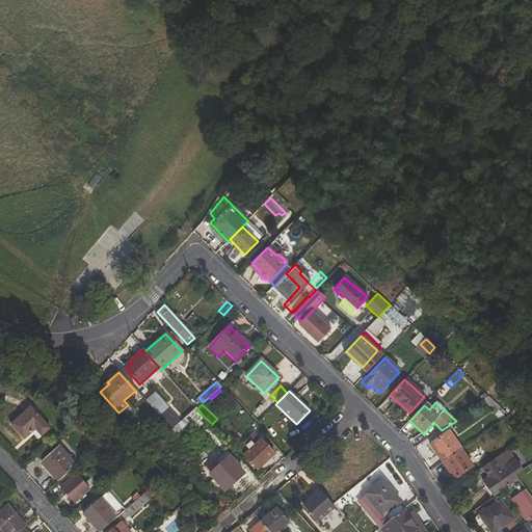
[(29,434),(35,441),(50,428),(30,407),(10,424),(23,439),(29,434)]
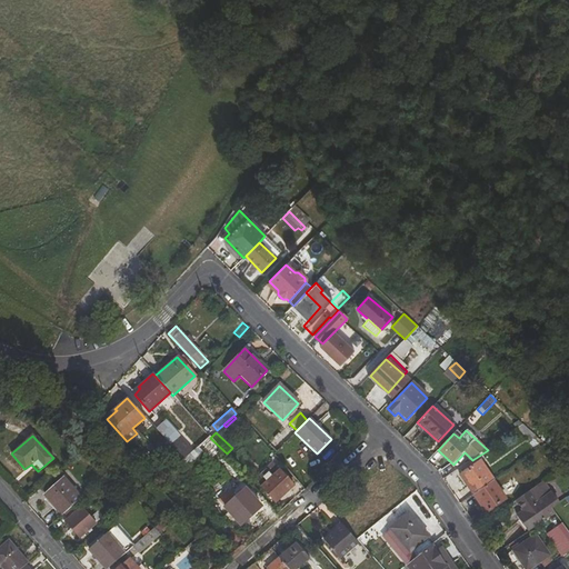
[(179,437),(169,446),(182,460),(192,451),(179,437)]
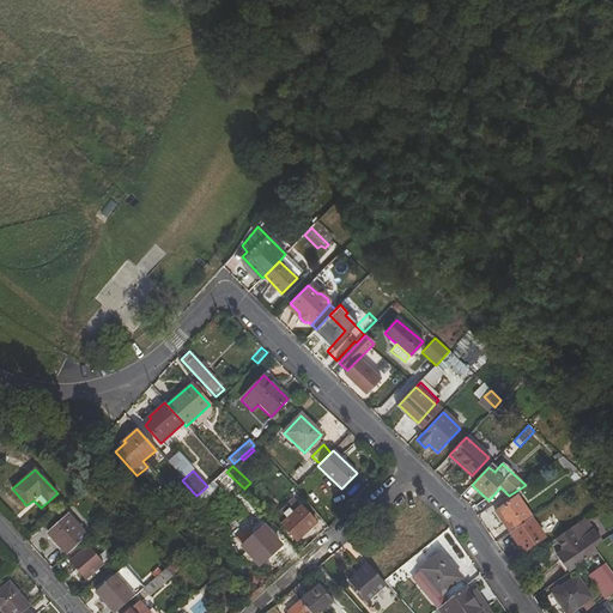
[(219,489),(225,496),(237,485),(225,471),(207,486),(196,496),(202,503),(219,489)]
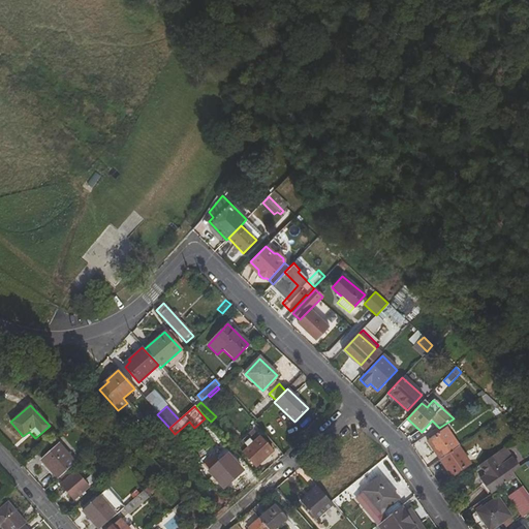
[(507,444),(522,432),(515,424),(500,436),(507,444)]
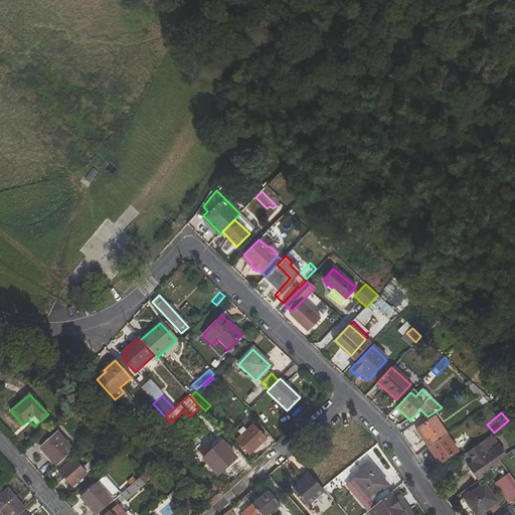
[(248,455),(265,439),(245,418),(232,431),(236,436),(233,439),(248,455)]
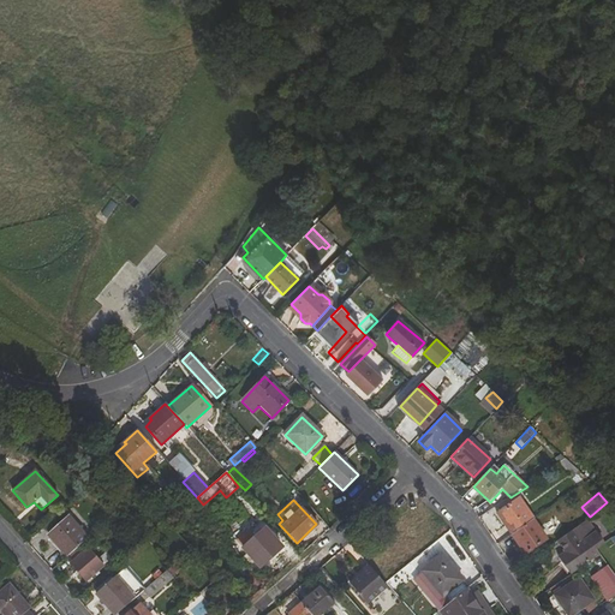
[(518,500),(496,515),(511,536),(532,520),(518,500)]
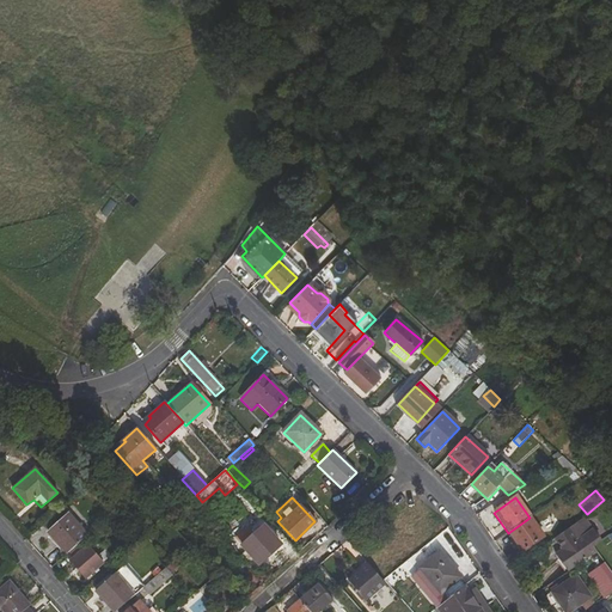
[(68,514),(47,532),(66,555),(87,537),(68,514)]
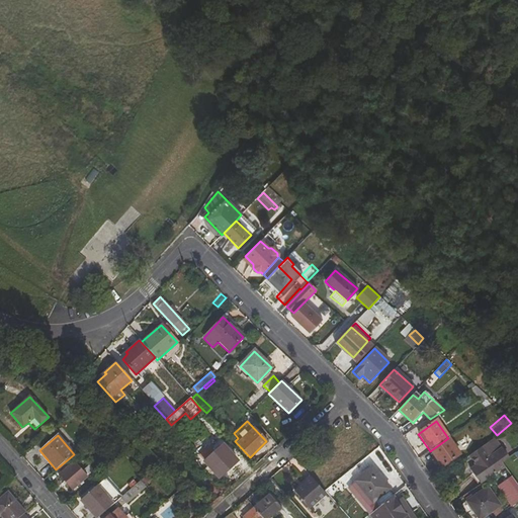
[(460,455),(448,438),(430,451),(442,467),(460,455)]
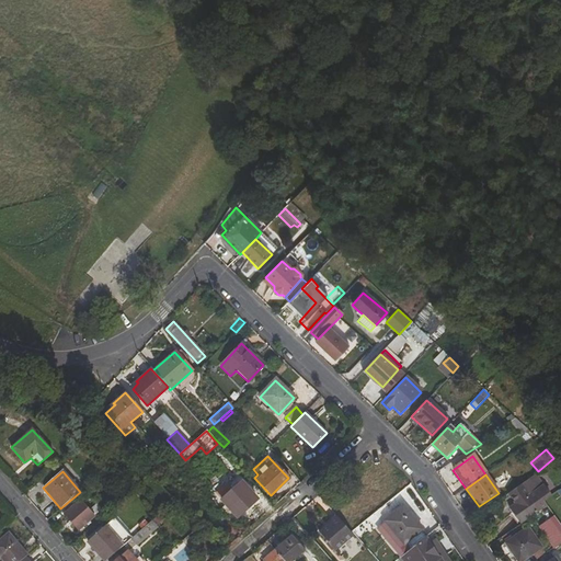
[(510,510),(521,525),(547,507),(544,502),(551,496),(536,476),(508,494),(517,505),(510,510)]
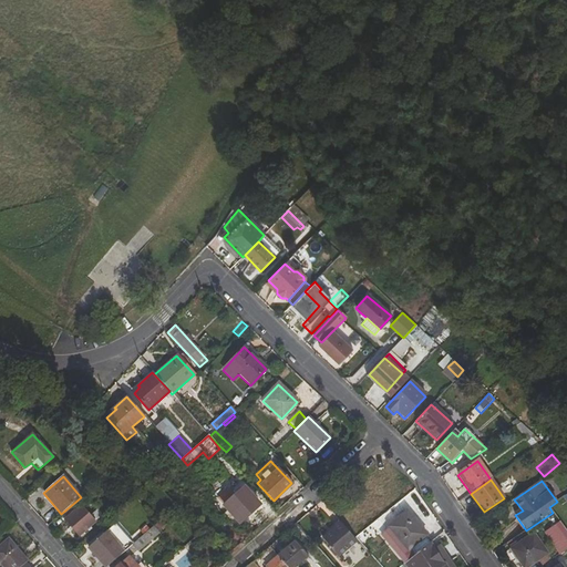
[(244,487),(223,506),(238,524),(258,504),(244,487)]
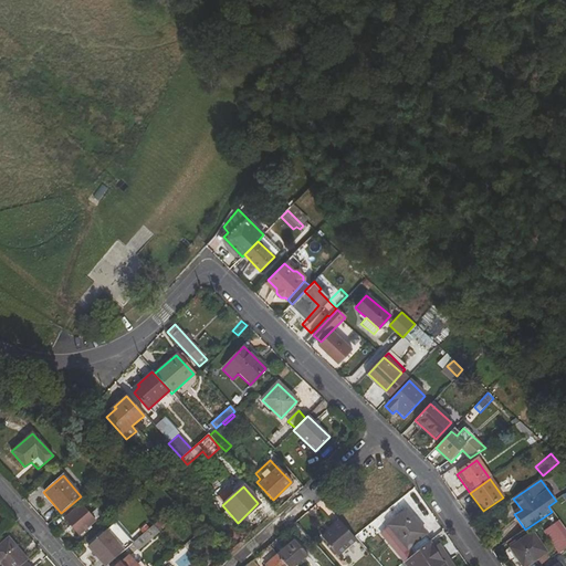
[(223,503),(233,494),(229,490),(219,498),(223,503)]
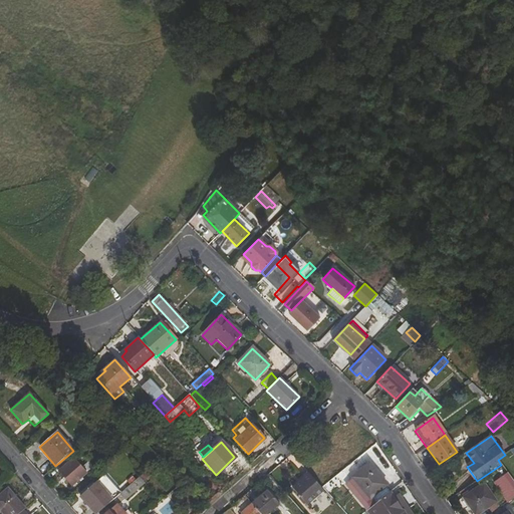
[(118,461),(123,455),(120,452),(114,457),(118,461)]
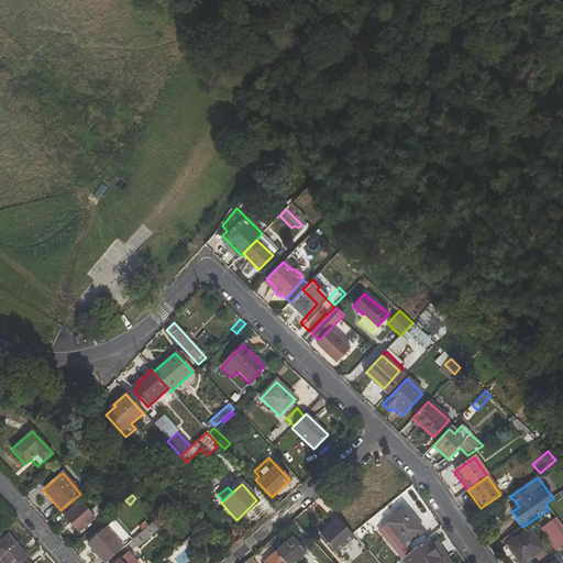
[(96,506),(88,512),(80,504),(65,516),(78,532),(101,511),(96,506)]
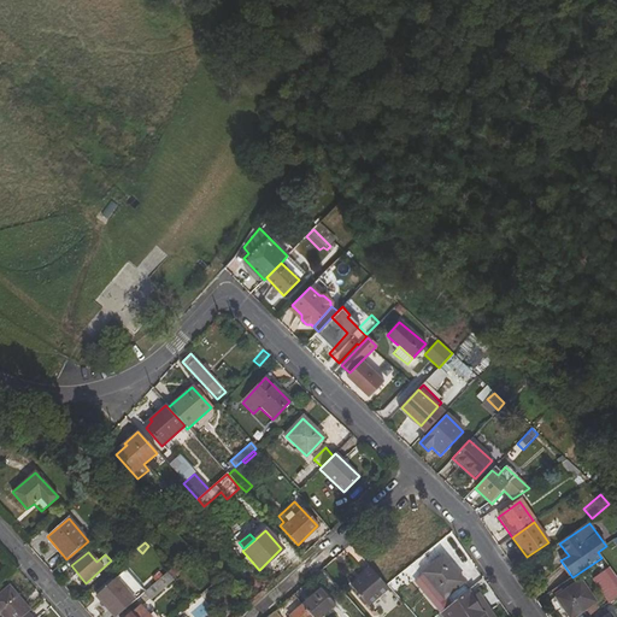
[(444,599),(464,582),(441,557),(421,574),(444,599)]
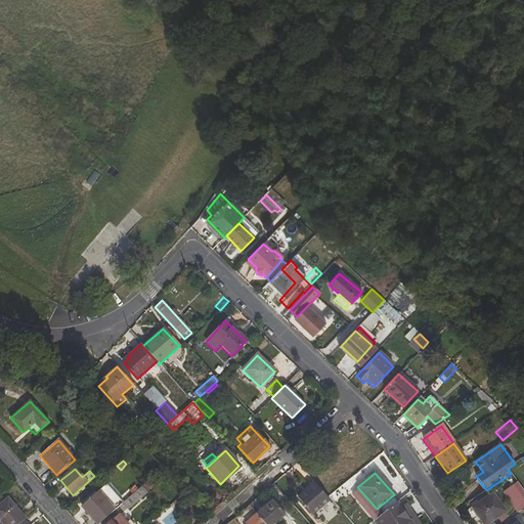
[(146,491),(154,484),(147,481),(141,486),(146,491)]
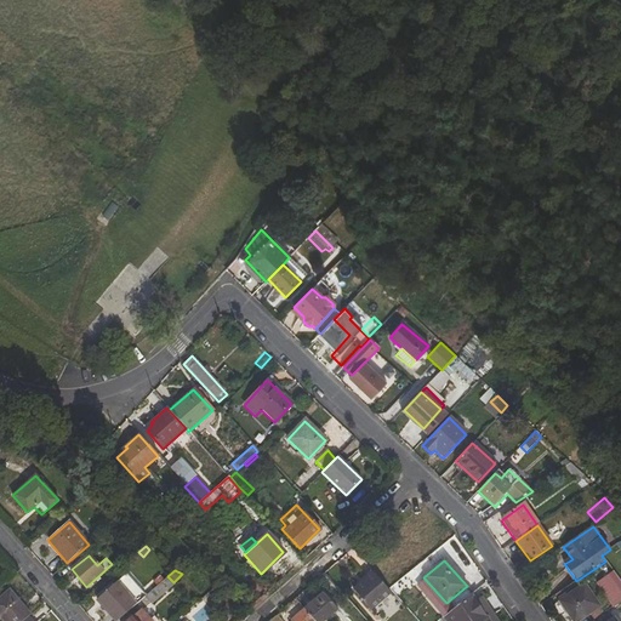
[(370,611),(391,593),(388,588),(374,573),(352,590),(370,611)]
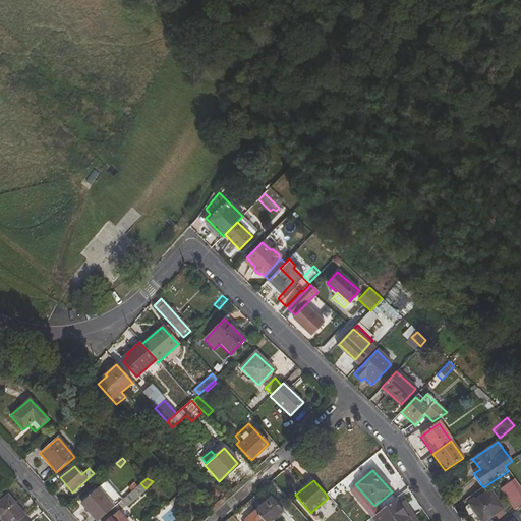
[(265,487),(276,501),(283,494),(272,481),(265,487)]
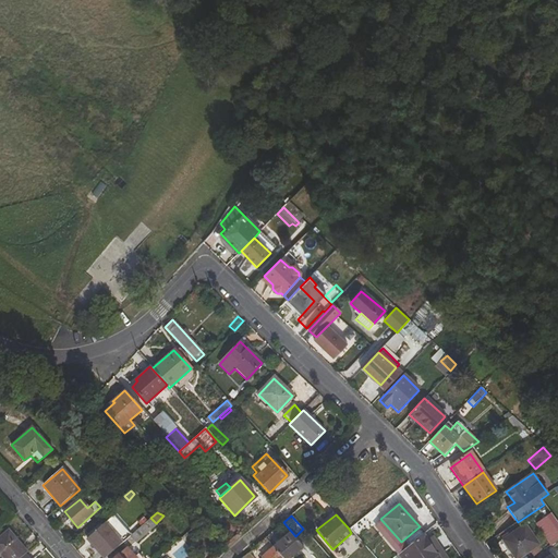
[(111,517),(86,538),(102,557),(104,557),(130,536),(111,517)]
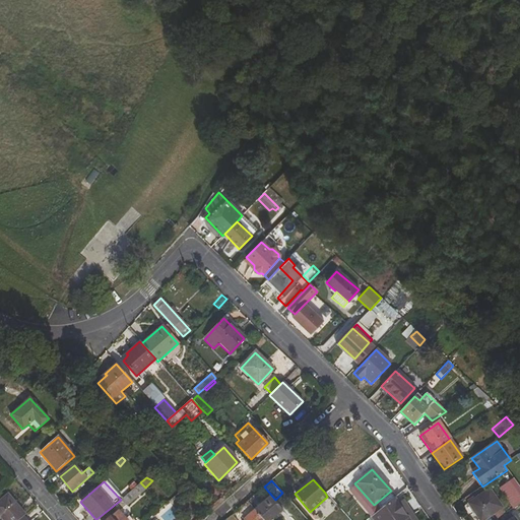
[(145,488),(140,482),(121,500),(127,507),(146,490),(145,488)]
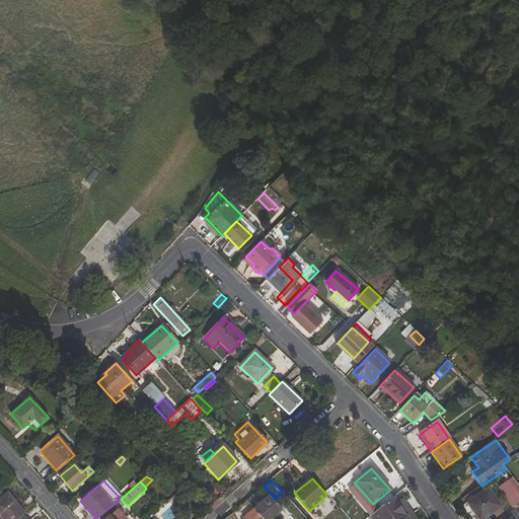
[(478,518),(483,518),(494,512),(501,507),(489,490),(468,503),(473,512),(478,518)]
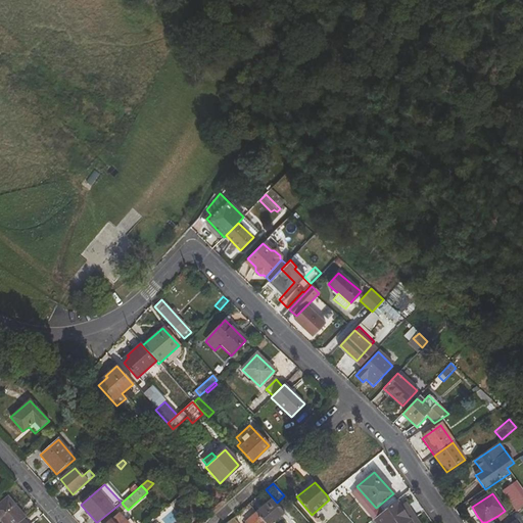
[(522,496),(522,495),(520,496),(516,500),(511,503),(516,511),(522,506),(522,496)]
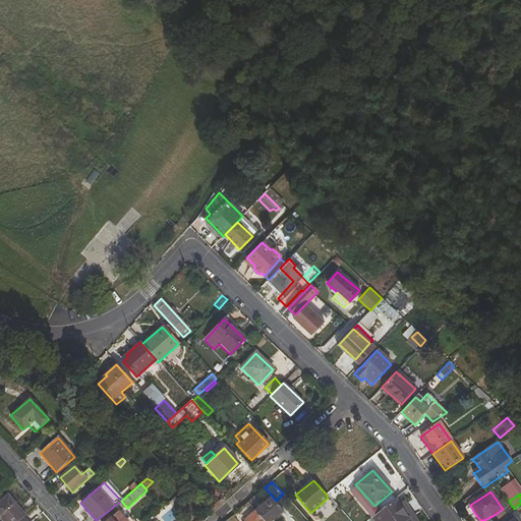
[(418,520),(405,503),(403,504),(397,496),(394,498),(403,511),(410,520),(418,520)]
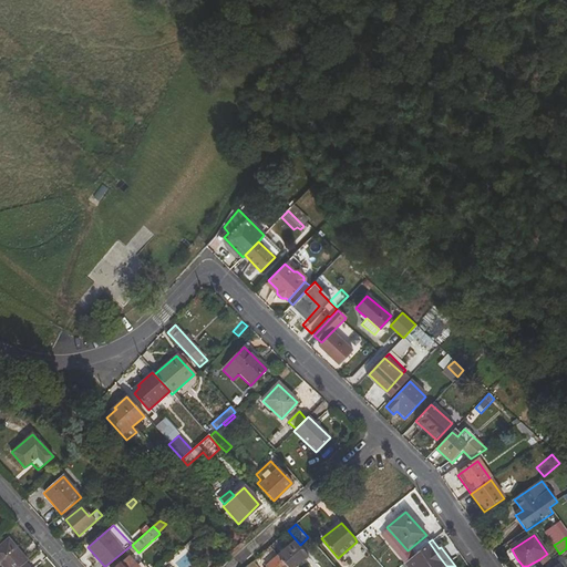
[(0,563),(3,566),(21,566),(24,565),(27,563),(8,540),(0,546),(0,563)]
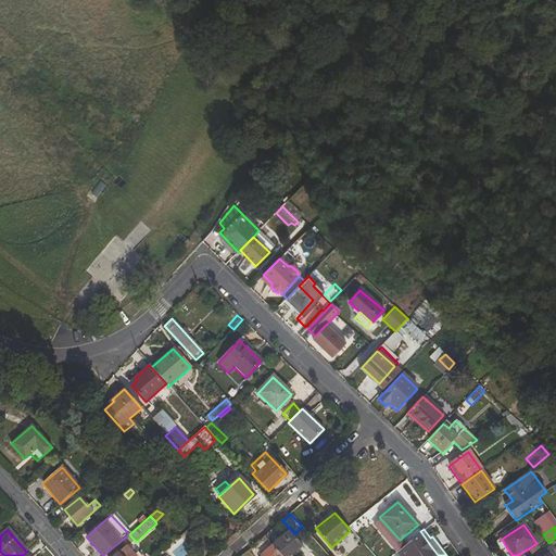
[(289,555),(301,546),(288,531),(272,546),(279,555),(289,555)]
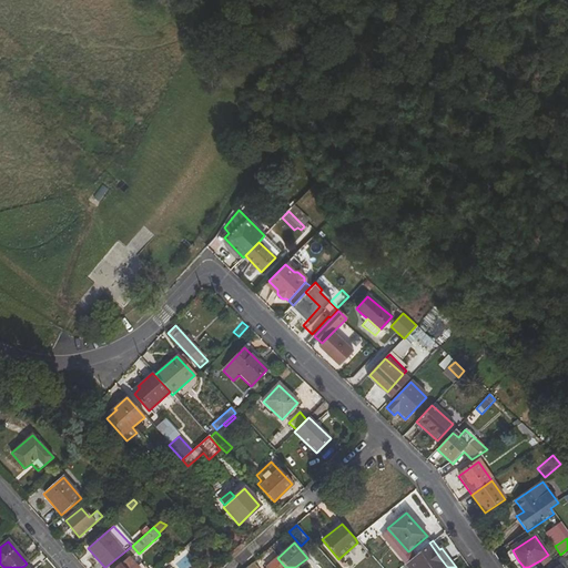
[(447,567),(439,557),(429,543),(407,563),(412,567),(447,567)]
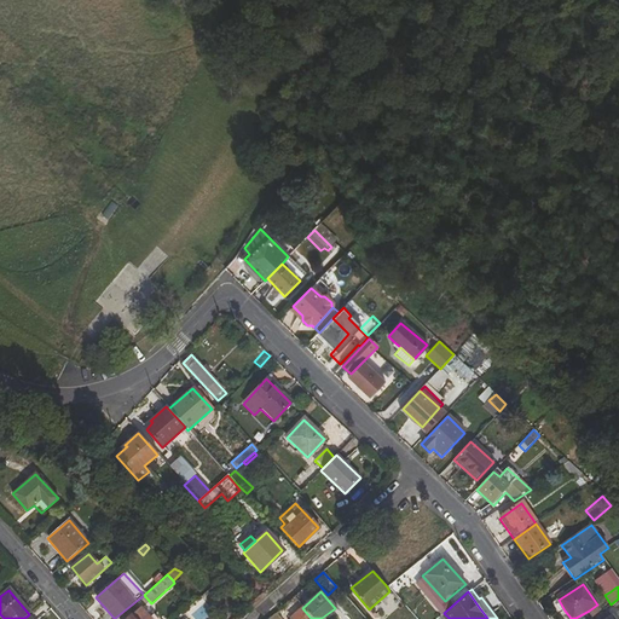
[(415,612),(424,603),(418,595),(408,605),(415,612)]
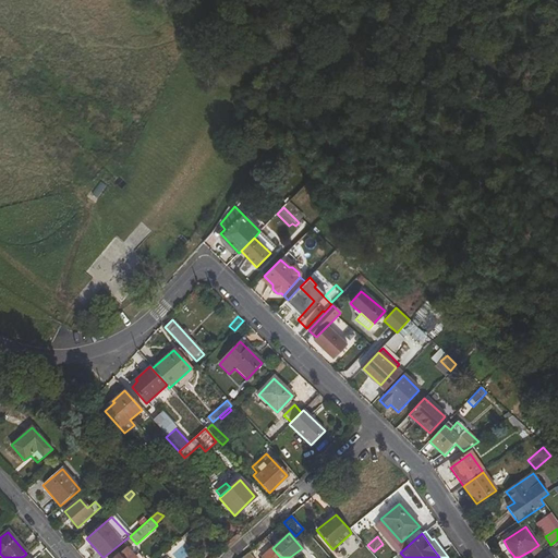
[(496,545),(502,555),(509,550),(504,541),(496,545)]
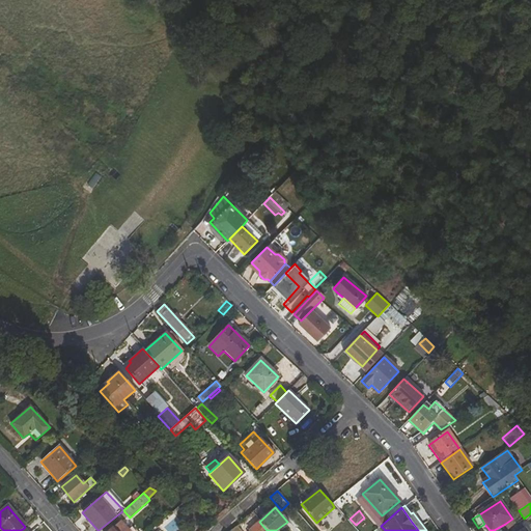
[(505,524),(508,530),(509,530),(518,527),(512,519),(505,524)]
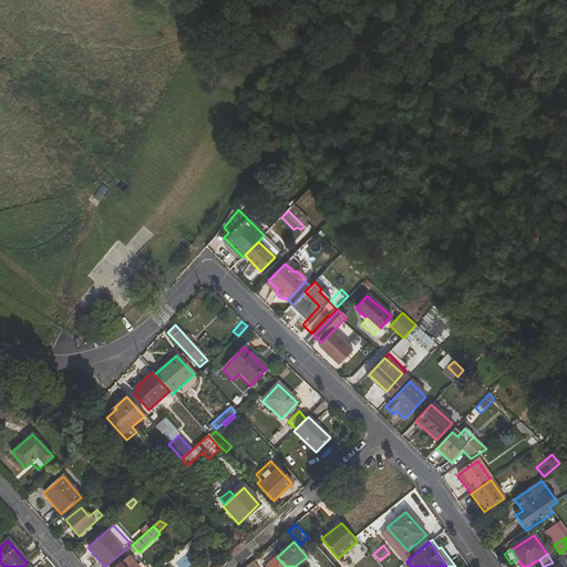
[(265,566),(285,566),(277,557),(265,566)]
